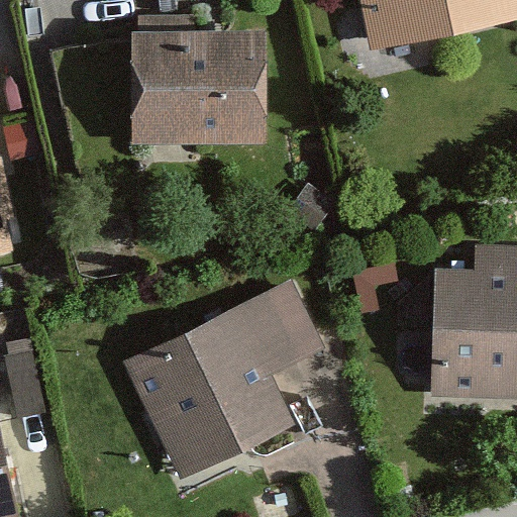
[(516,0),(360,0),(372,50),(516,19),(516,0)]
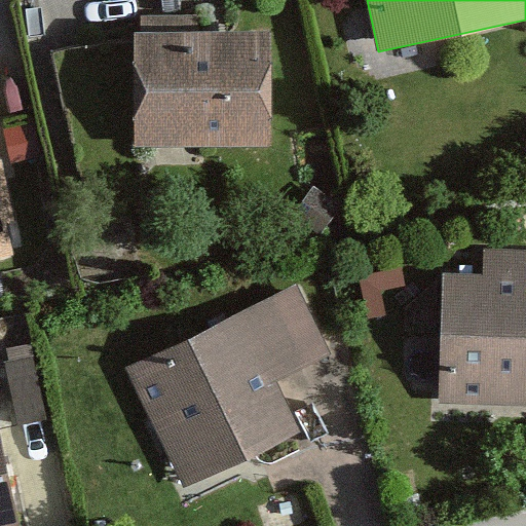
[(134,32),(135,147),(272,145),(271,30),(134,32)]
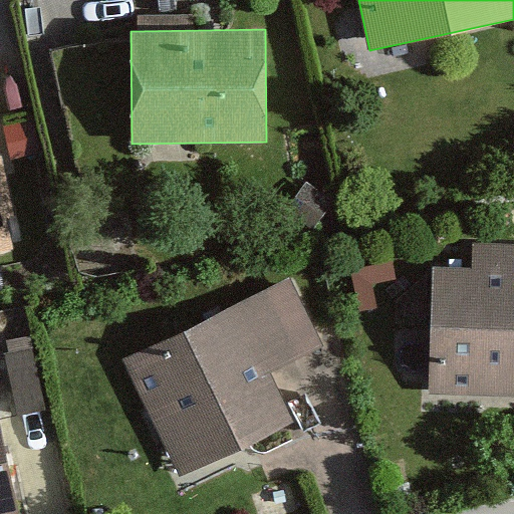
[(0,237),(17,233),(0,157),(0,237)]
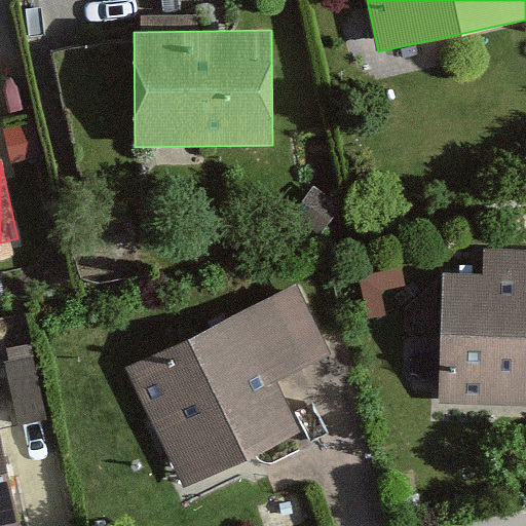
[(341,210),(312,185),(290,211),(318,235),(341,210)]
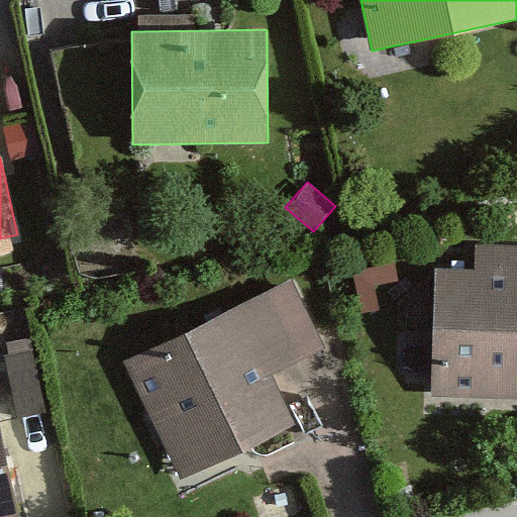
[(441,272),(439,386),(516,387),(516,251),(487,250),(487,273),(441,272)]
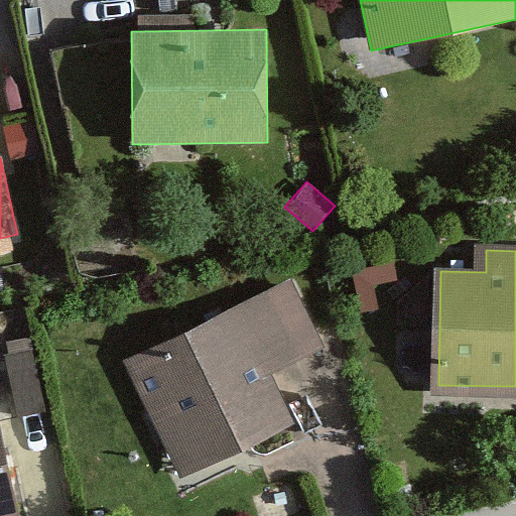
[(185,465),(283,418),(232,310),(134,357),(185,465)]
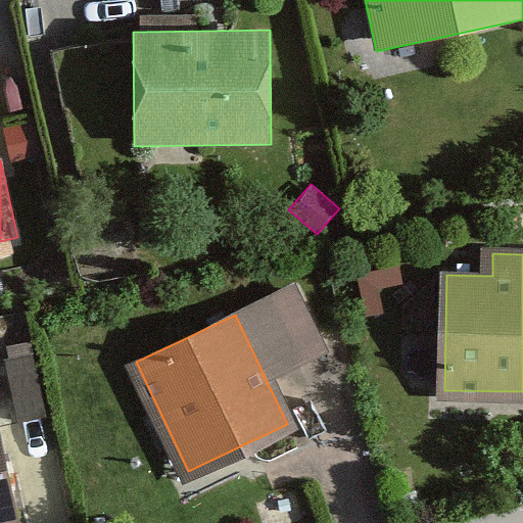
[(0,465),(0,518),(10,516),(0,465)]
